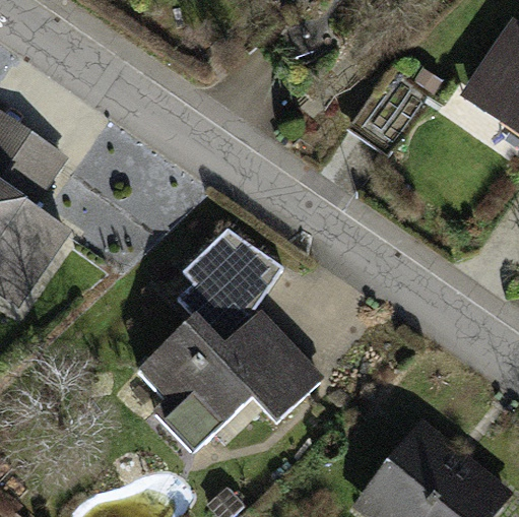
[(518,21),(517,20),(471,86),(518,119),(518,21)]
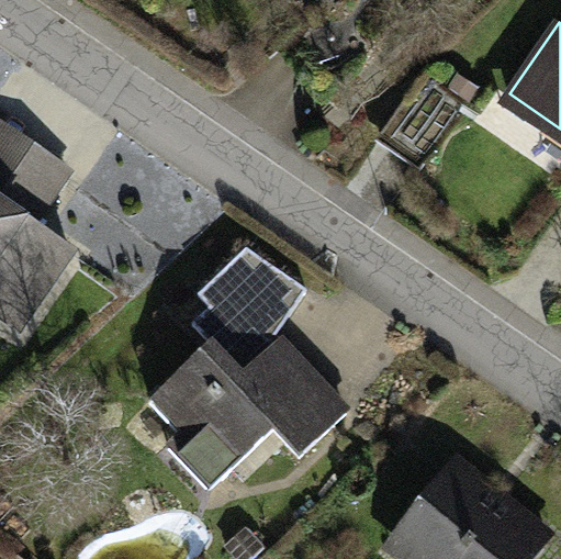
[(464,100),(422,70),(380,130),(423,159),(464,100)]
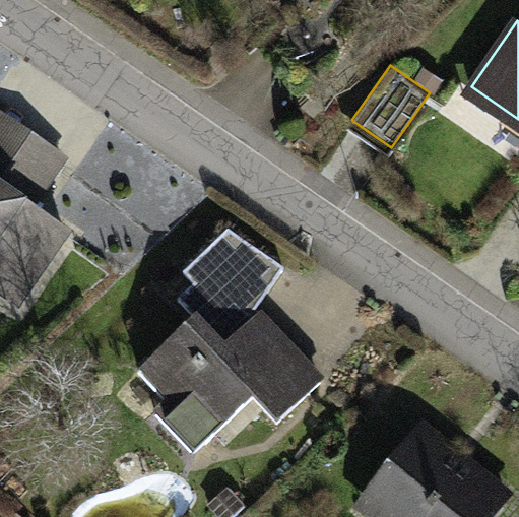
[(12,174),(39,191),(63,156),(0,113),(0,186),(2,188),(12,174)]
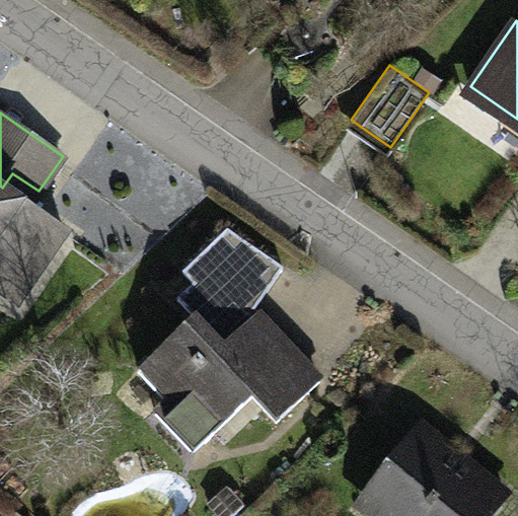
[(0,291),(16,302),(65,231),(28,206),(39,191),(12,173),(2,188),(0,186),(0,291)]
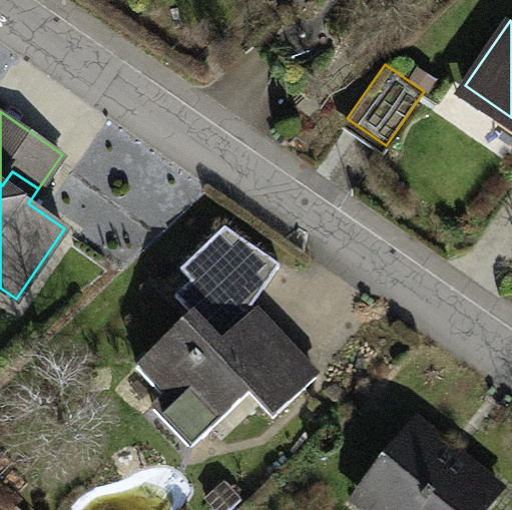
[(279,263),(224,225),(181,266),(191,278),(174,294),(190,311),(137,362),(167,395),(175,387),(211,425),(248,391),(273,415),(316,374),(266,322),(251,337),(237,322),(279,263)]
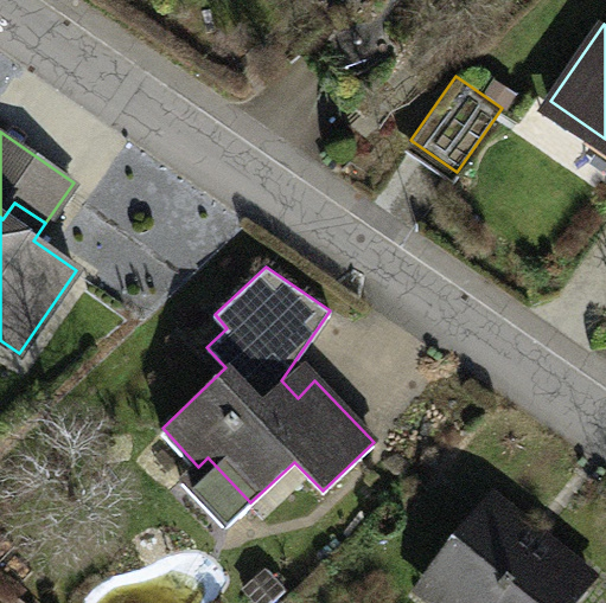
[(527,526),(490,496),(428,573),(464,602),(571,602),(592,577),(540,536),(535,541),(522,532),(527,526)]
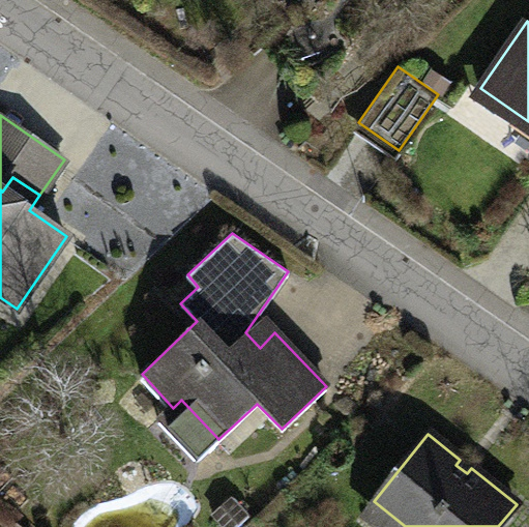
All buildings are outlined.
